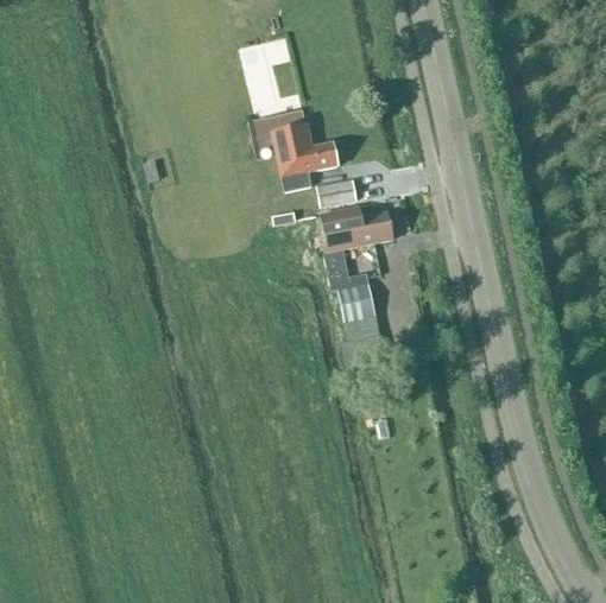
[(313,185),(309,171),(339,165),(334,141),(313,146),(308,125),(273,132),(286,191),(313,185)]
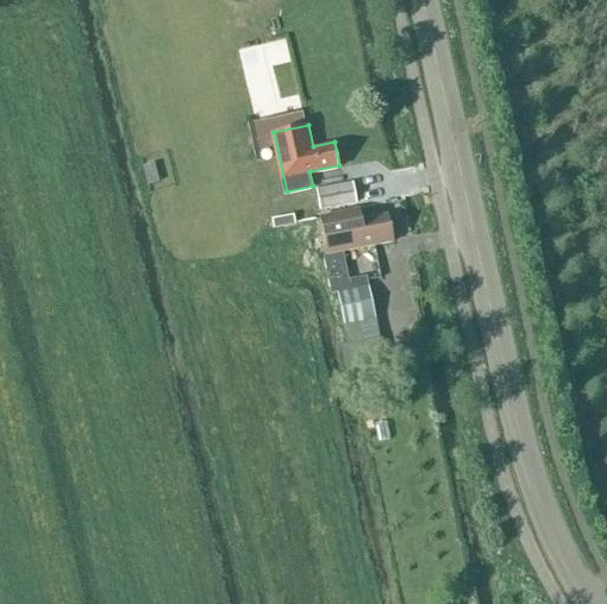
[(358,202),(355,180),(318,186),(321,209),(358,202)]
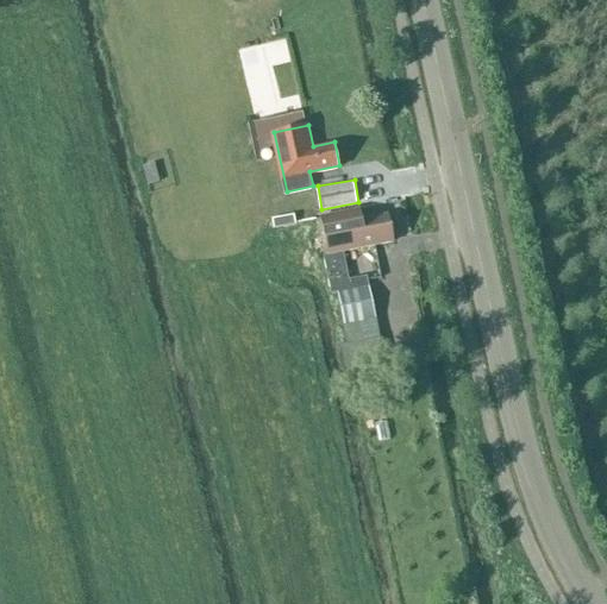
[(365,206),(321,215),(330,252),(324,253),(332,291),(339,290),(369,283),(367,275),(349,278),(344,250),(361,246),(361,245),(394,238),(389,213),(368,216),(365,206)]
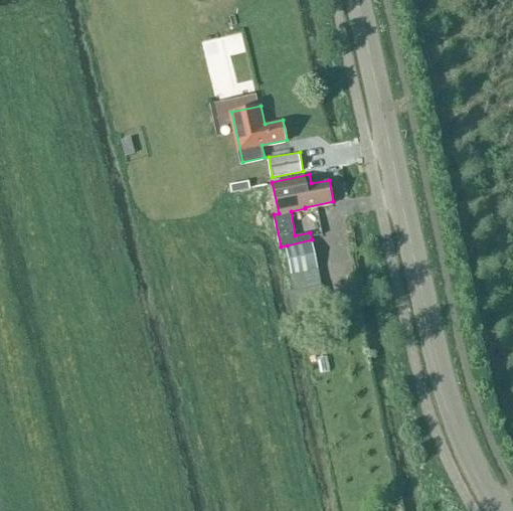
[(231,184),(230,184),(232,192),(233,191),(250,188),(250,186),(249,181),(231,184)]
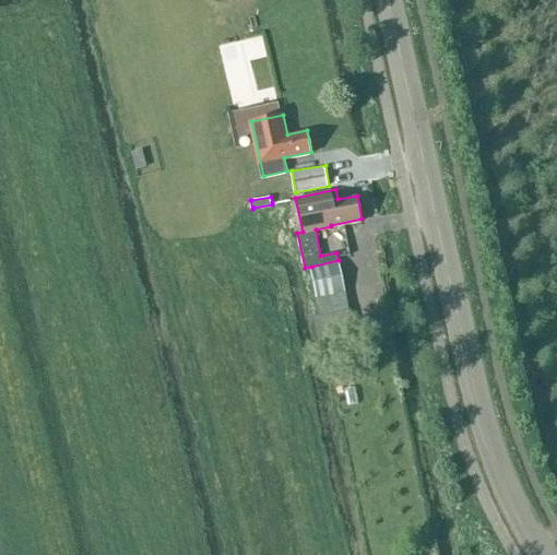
[(339,260),(311,267),(318,295),(345,290),(339,260)]
